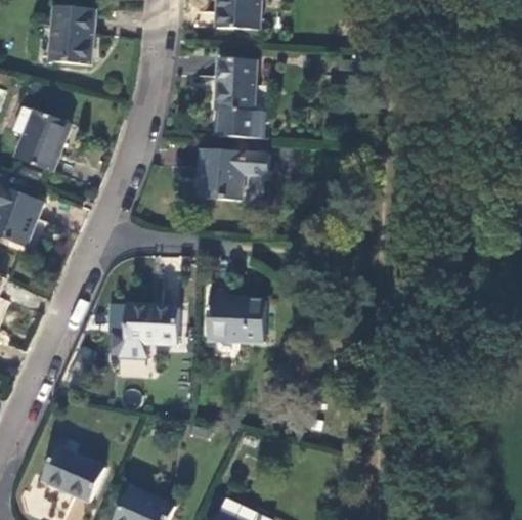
[(217,0),(216,26),(259,28),(260,0),(217,0)]
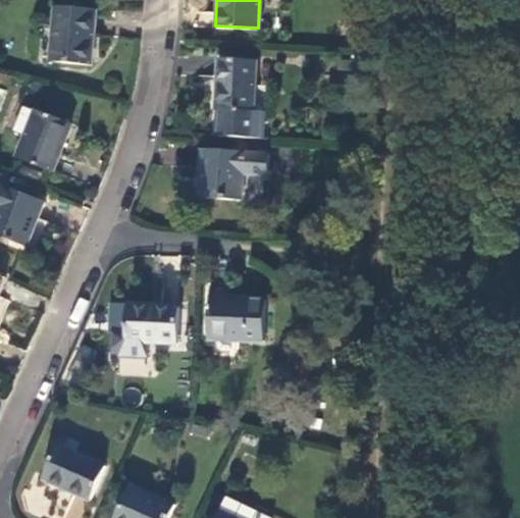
[(94,7),(52,4),(48,60),(90,62),(94,7)]
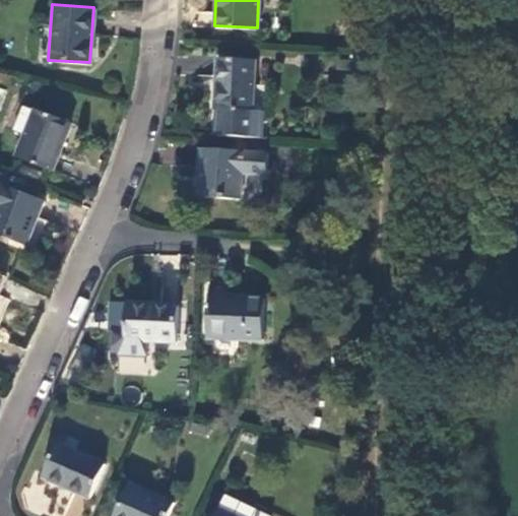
[(254,58),(215,56),(213,107),(216,107),(214,133),(260,136),(261,108),(251,108),(254,58)]
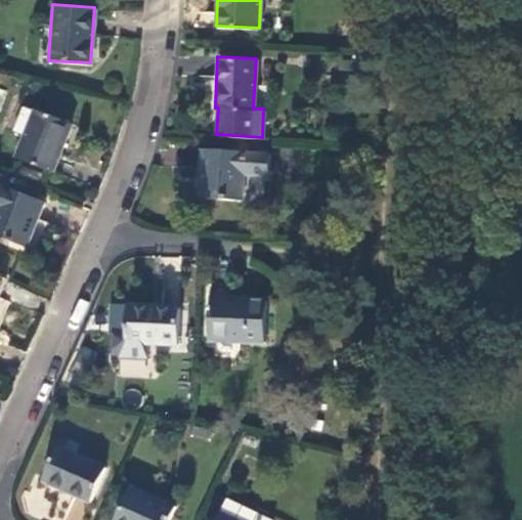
[(33,107),(14,158),(51,171),(70,121),(33,107)]
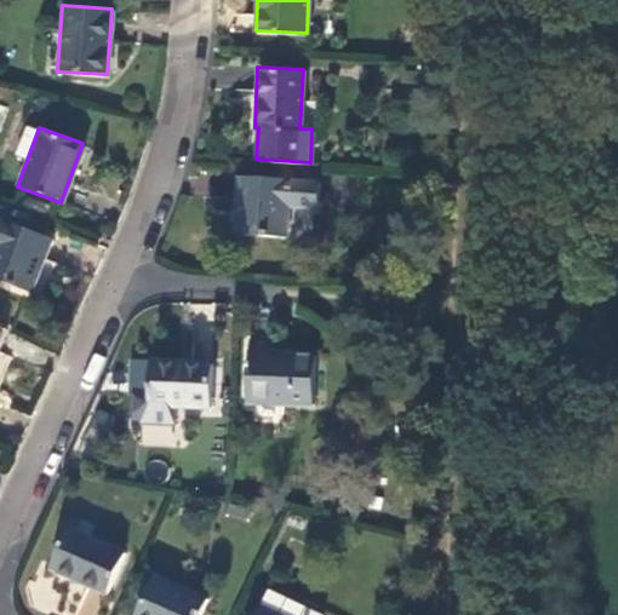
[(316,178),(238,176),(236,233),(285,234),(285,205),(315,206),(316,178)]
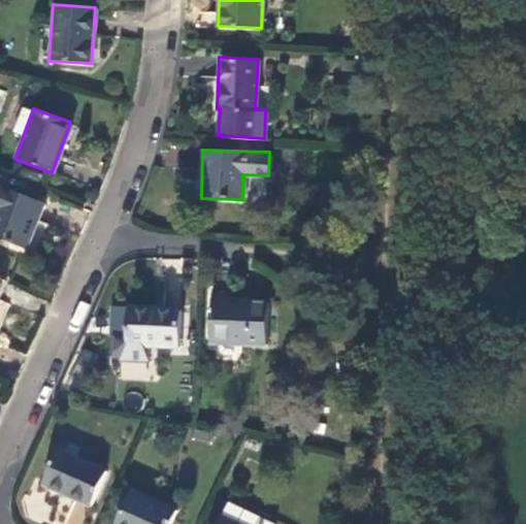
[(42,201),(0,185),(0,237),(25,247),(42,201)]
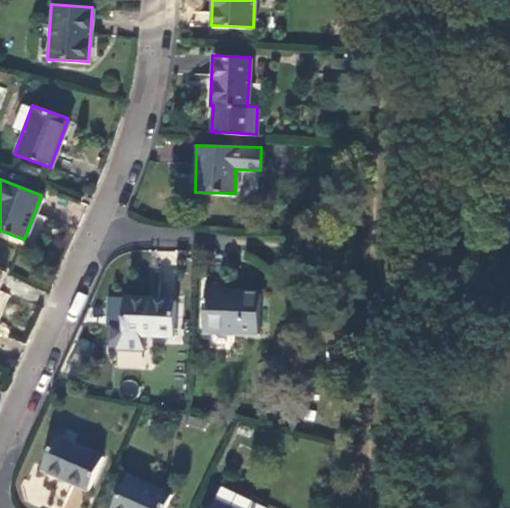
[(221,276),(205,276),(203,330),(257,332),(259,292),(221,290),(221,276)]
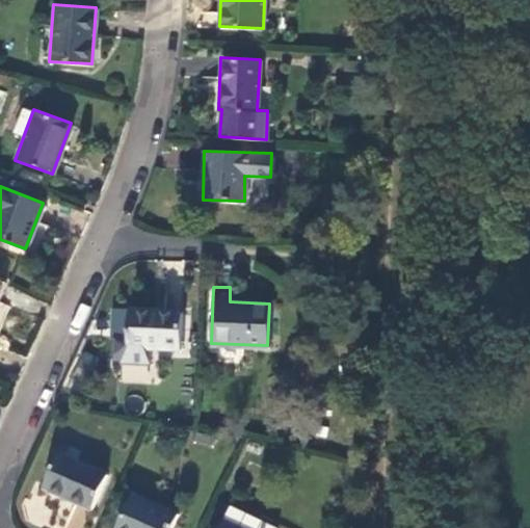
[(181,310),(130,307),(129,338),(115,338),(114,353),(120,361),(149,362),(149,347),(179,347),(181,310)]
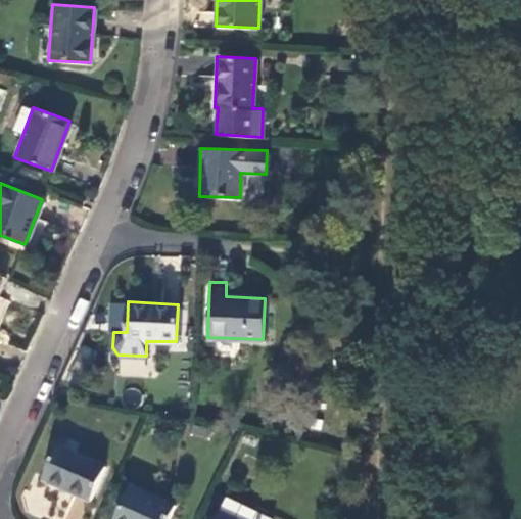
[(103,467),(56,445),(42,477),(89,499),(103,467)]
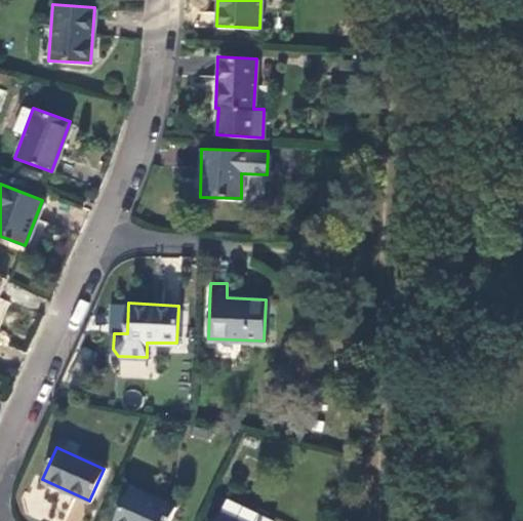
[(129,486),(113,520),(166,520),(173,507),(129,486)]
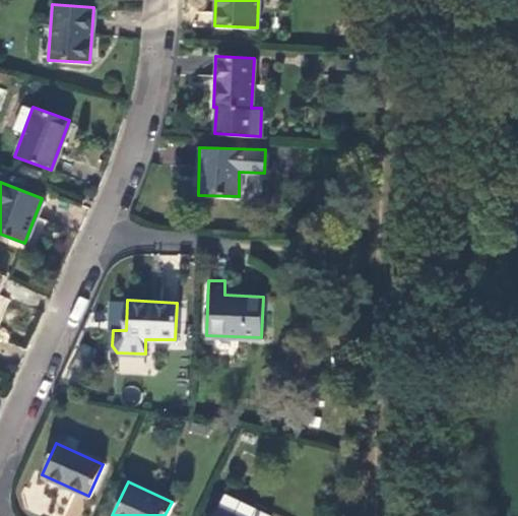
[(75,515),(83,494),(71,490),(61,515),(75,515)]
